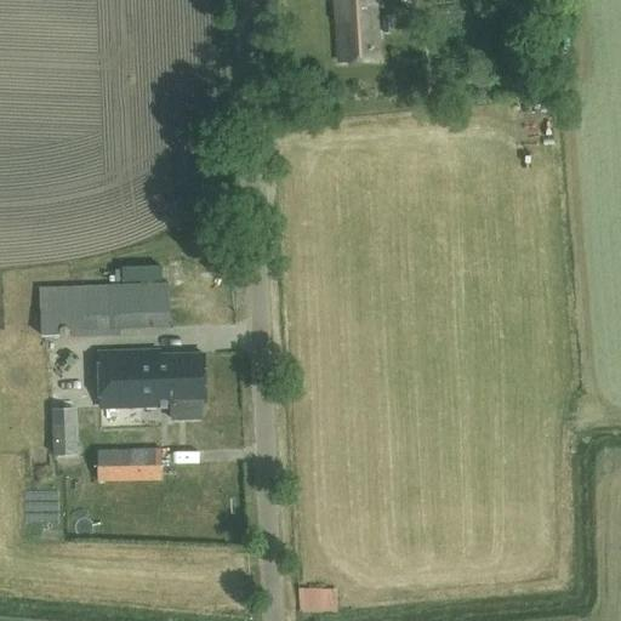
[(334,0),(340,63),(380,61),(375,0),(334,0)]
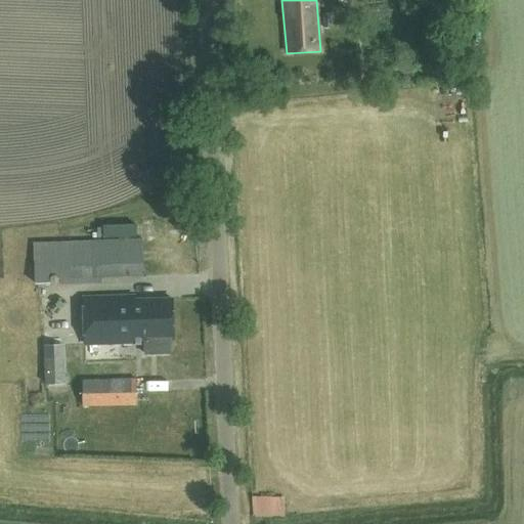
[(322,13),(322,28),(333,27),(332,12),(322,13)]
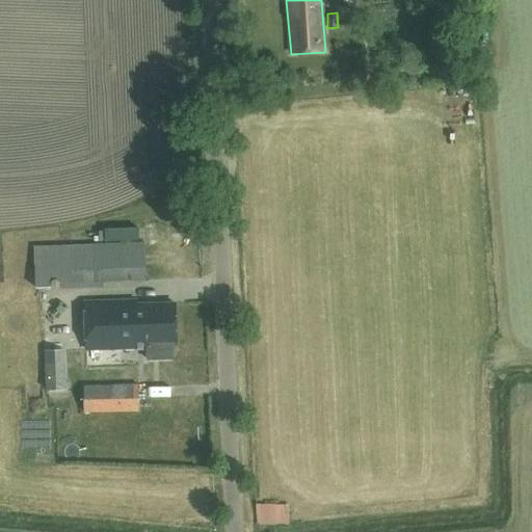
[(147,286),(145,247),(145,242),(58,245),(59,288),(147,286)]
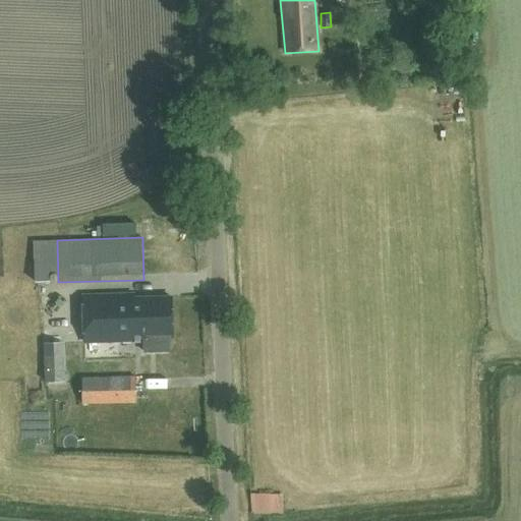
[(133,294),(83,295),(83,297),(85,342),(145,340),(145,351),(169,351),(169,336),(173,336),(172,297),(142,298),(143,304),(133,304),(133,294)]
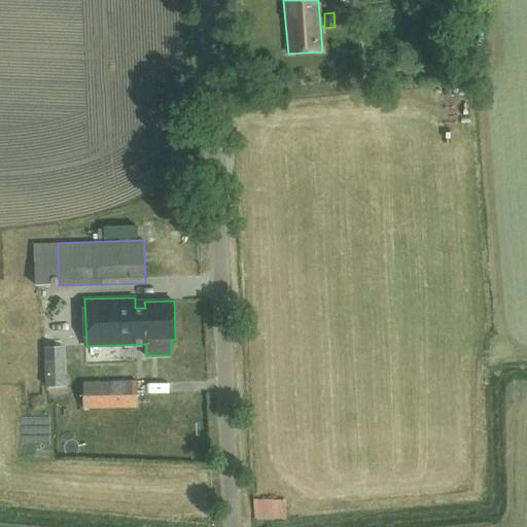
[(68,399),(67,373),(50,373),(51,400),(68,399)]
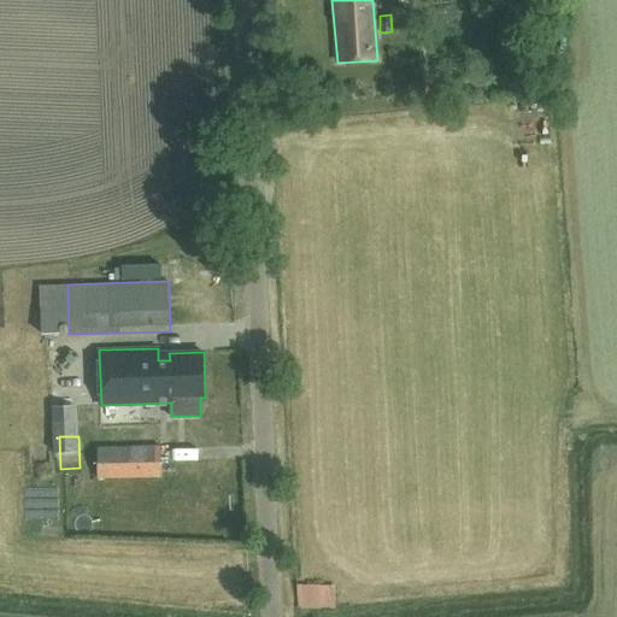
[(162,479),(163,445),(98,446),(97,480),(162,479)]
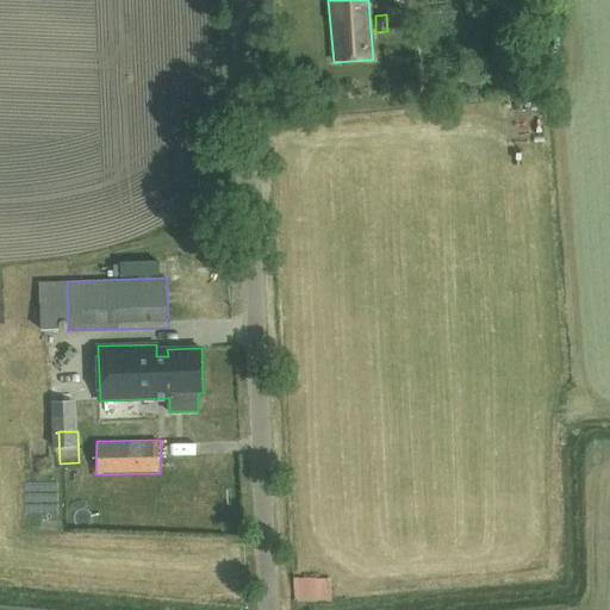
[(303,596),(337,595),(336,574),(302,576),(303,596)]
